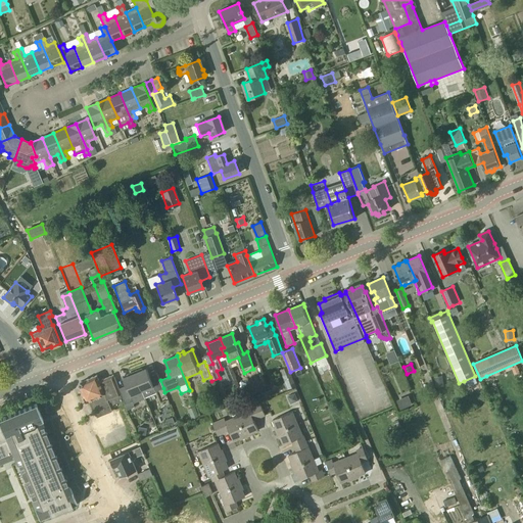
[(163,388),(160,380),(157,373),(150,376),(147,368),(142,371),(141,369),(135,372),(145,398),(145,397),(156,393),(155,391),(163,388)]
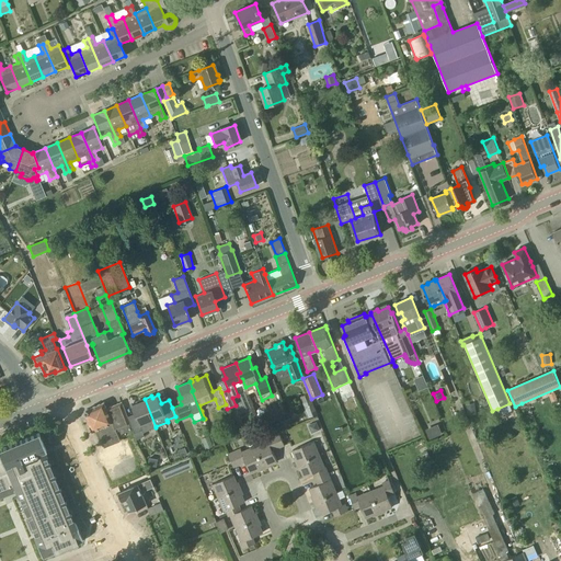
[(144,433),(156,427),(145,399),(137,401),(138,403),(133,405),(135,413),(127,416),(133,430),(134,433),(137,439),(145,436),(144,433)]
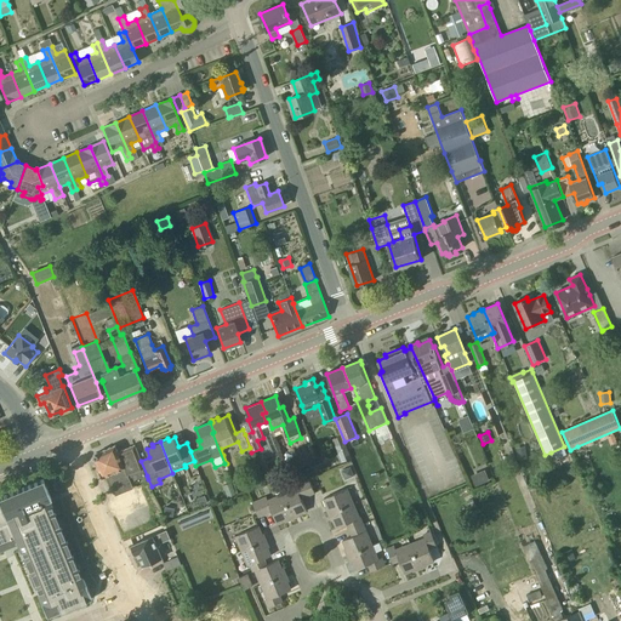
[(345,443),(336,446),(342,462),(351,459),(345,443)]
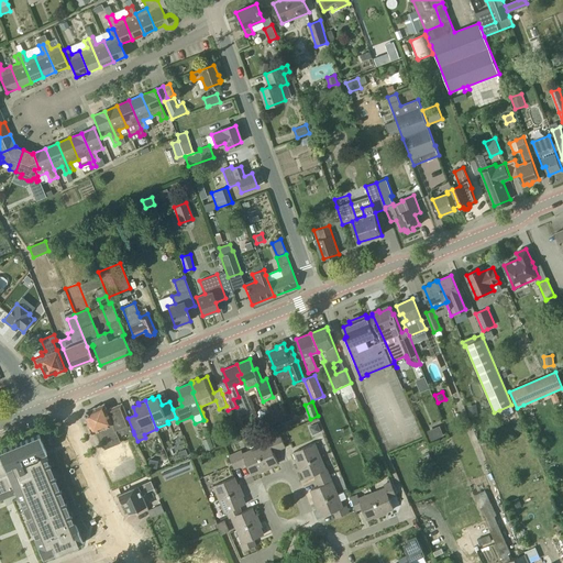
[(128,418),(122,404),(119,405),(108,409),(105,404),(86,411),(85,415),(94,433),(96,431),(100,440),(118,432),(118,433),(120,432),(122,435),(133,431),(128,418)]
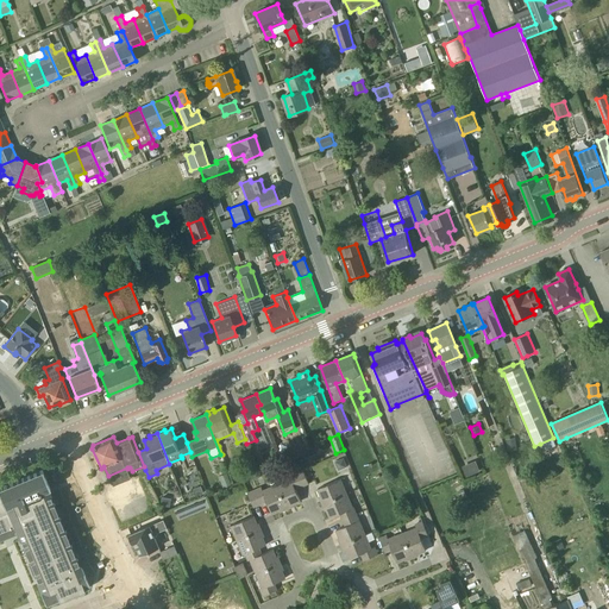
[(347,466),(344,458),(334,462),(338,471),(347,466)]
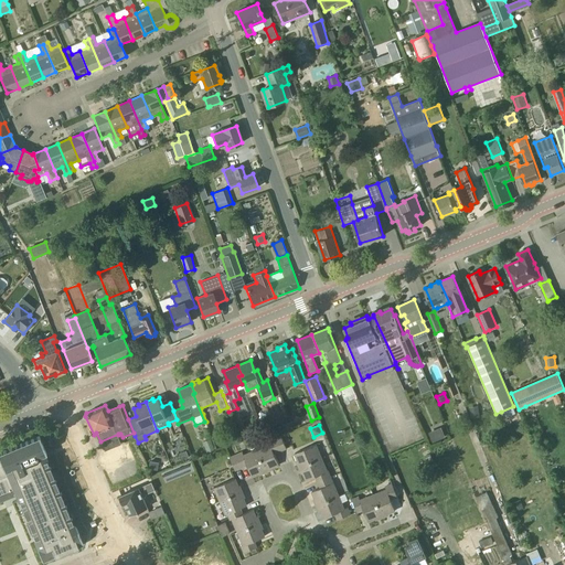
[(53,552),(97,534),(51,426),(0,446),(0,494),(25,486),(53,552)]
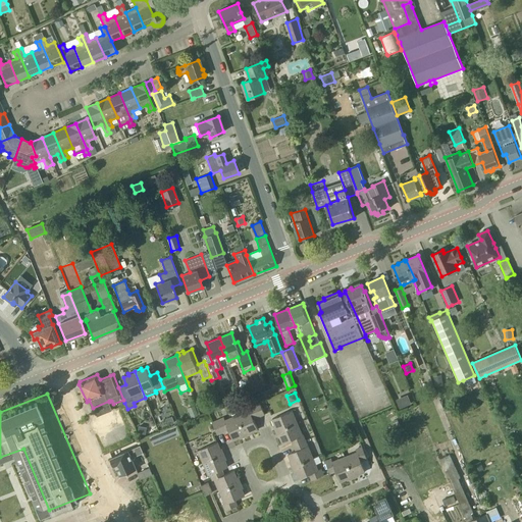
[(255,395),(247,399),(249,405),(258,401),(255,395)]
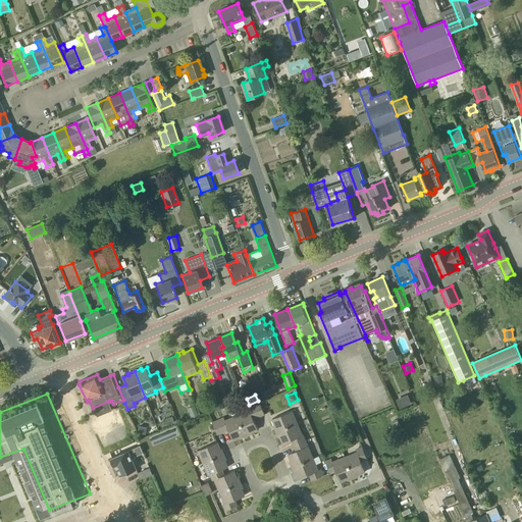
[(407,395),(396,400),(400,409),(411,404),(407,395)]
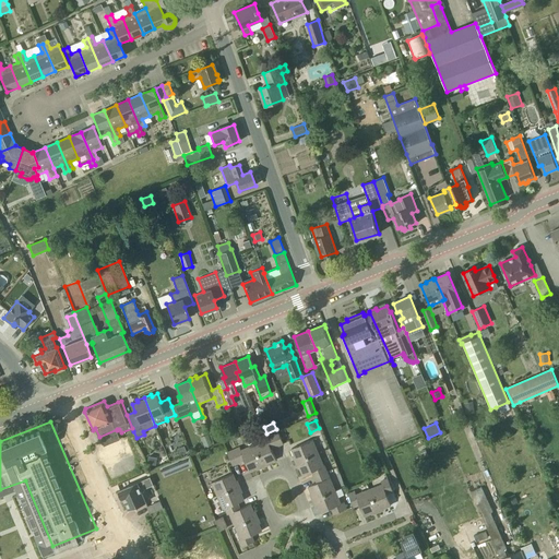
[(277,448),(283,445),(277,432),(272,435),(277,448)]
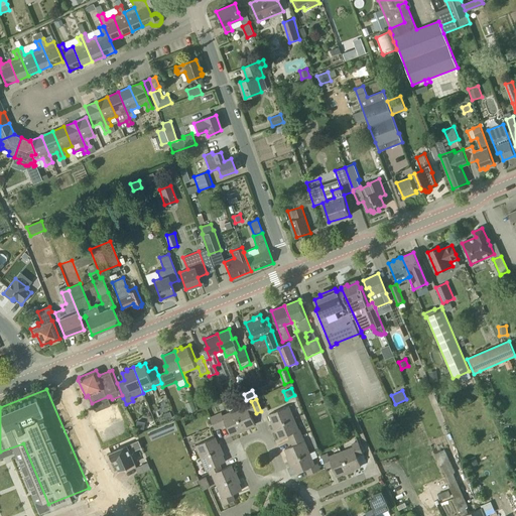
[(197,410),(192,401),(186,404),(190,413),(197,410)]
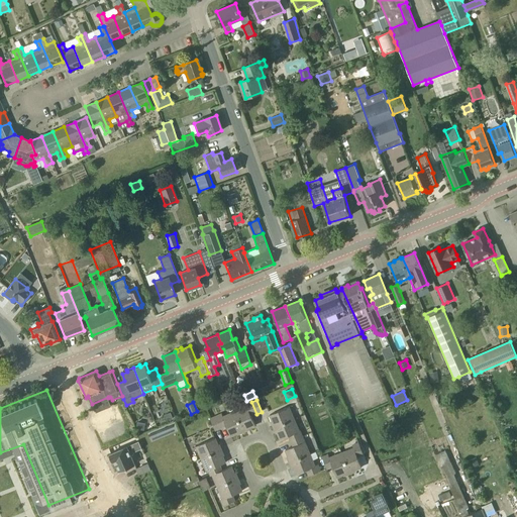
[(251,416),(256,414),(251,402),(246,404),(247,408),(235,413),(243,431),(246,430),(245,429),(255,425),(251,416)]
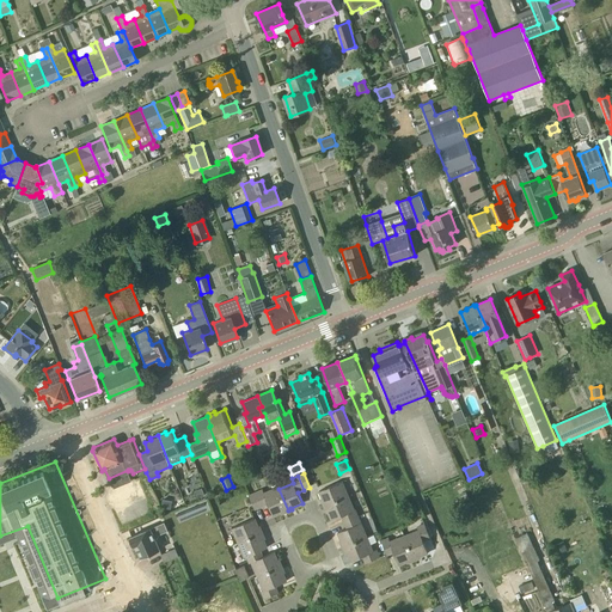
[(324,506),(348,496),(343,483),(319,491),(324,502),(323,503),(324,506)]
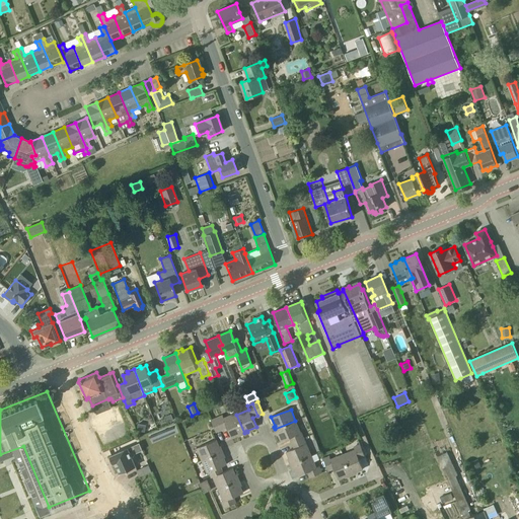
[(172,414),(165,417),(167,423),(174,420),(172,414)]
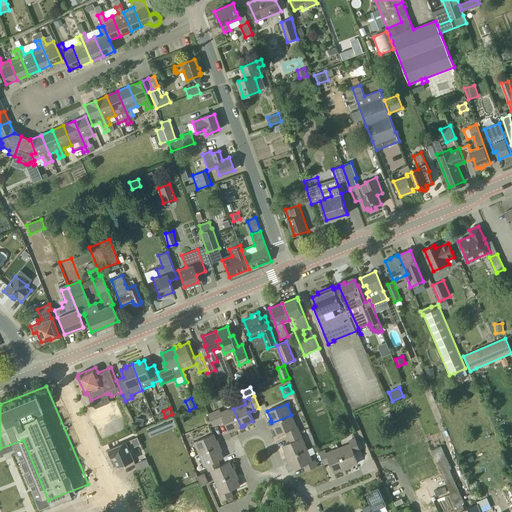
[(239,428),(241,427),(233,409),(223,413),(221,410),(215,412),(220,424),(224,422),(229,432),(238,427),(239,428)]
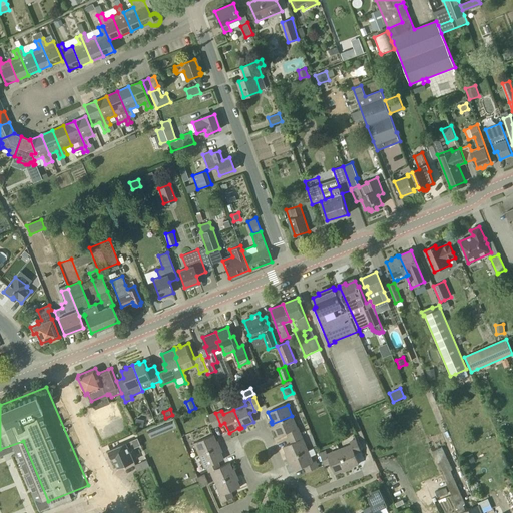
[(215,427),(220,425),(215,413),(210,415),(215,427)]
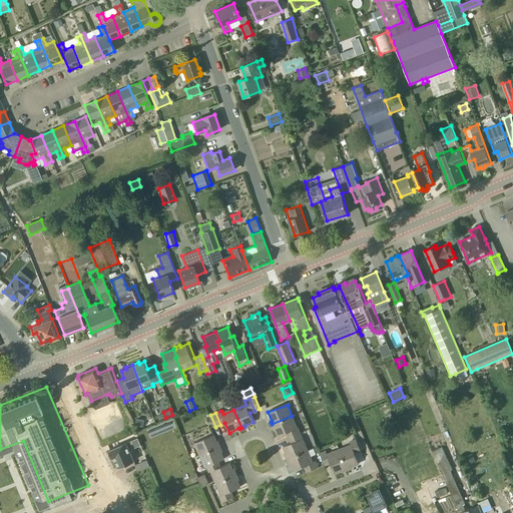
[(303,430),(299,432),(292,416),(272,424),(273,427),(274,426),(279,436),(287,432),(289,438),(304,432),(303,430)]
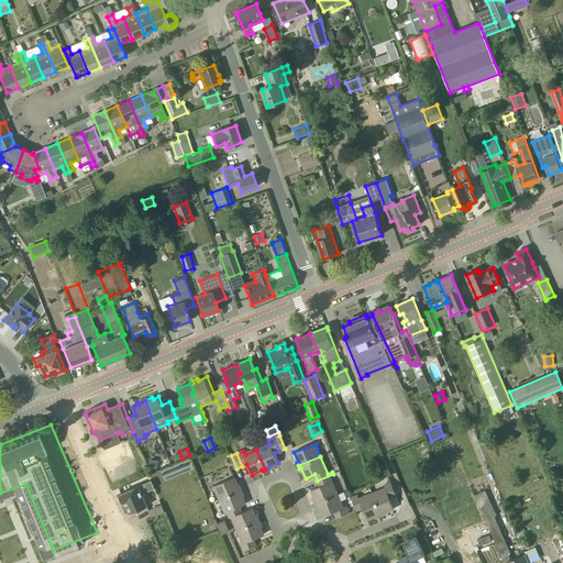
[(164,478),(190,470),(188,464),(162,472),(164,478)]
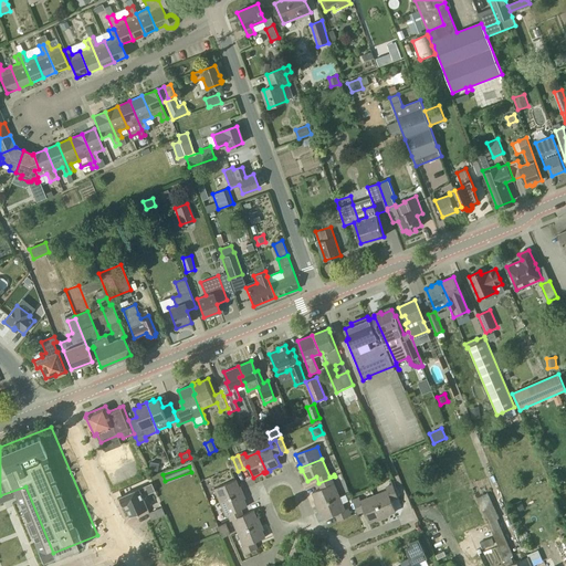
[(333,484),(344,480),(342,473),(335,477),(318,483),(322,489),(313,492),(317,503),(316,503),(317,506),(338,498),(333,484)]
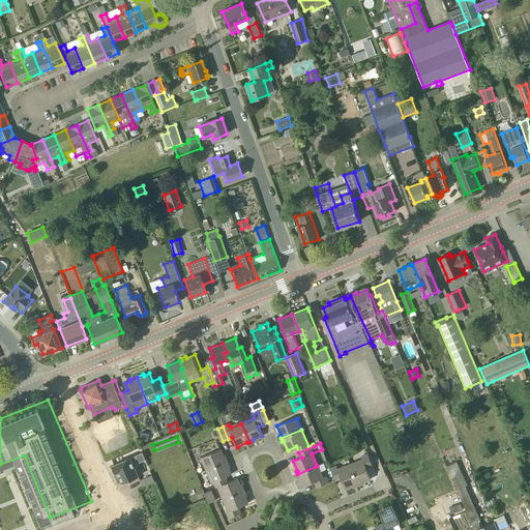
[(205,471),(227,461),(226,459),(225,459),(221,449),(200,458),(205,471)]
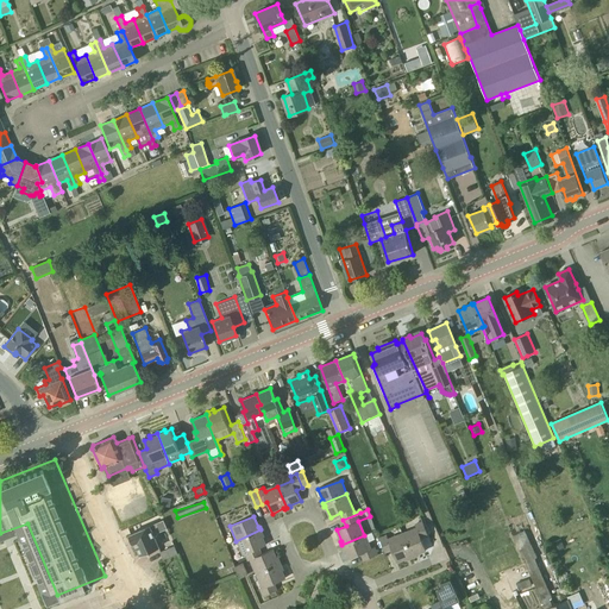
[(140,556),(159,547),(154,534),(168,529),(163,520),(151,526),(130,534),(133,544),(135,542),(140,556)]
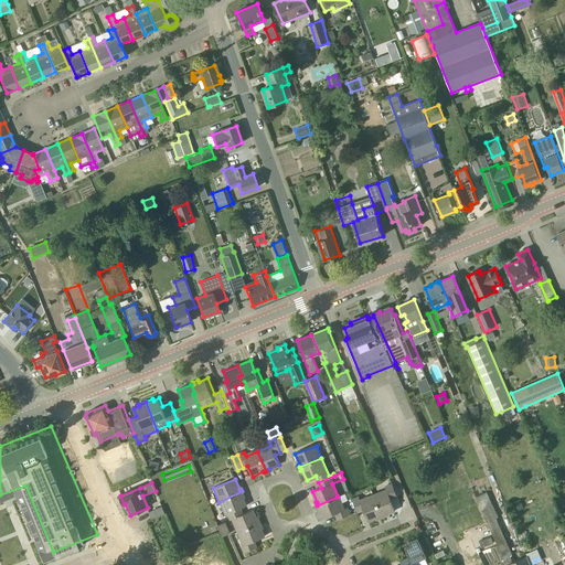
[(374,496),(382,518),(385,516),(384,514),(395,511),(391,499),(397,497),(393,483),(385,487),(386,491),(374,496)]
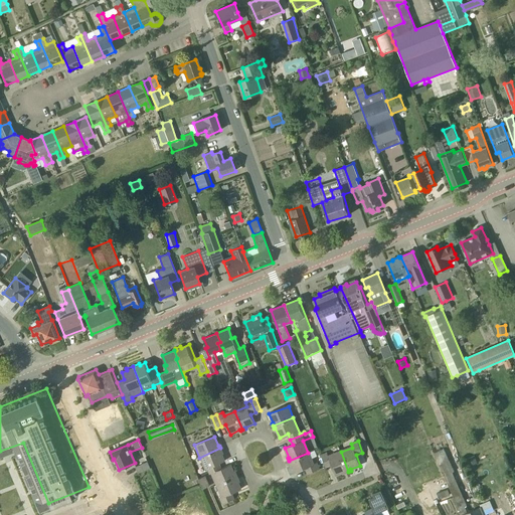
[(204,470),(219,464),(225,461),(220,451),(222,451),(220,448),(199,458),(204,470)]
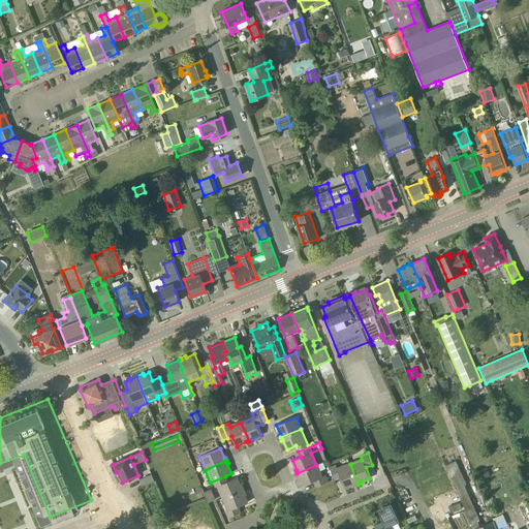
[(497,528),(494,520),(484,524),(480,526),(478,521),(479,520),(464,486),(467,485),(457,461),(448,465),(462,497),(467,509),(466,509),(474,527),(474,528),(497,528)]
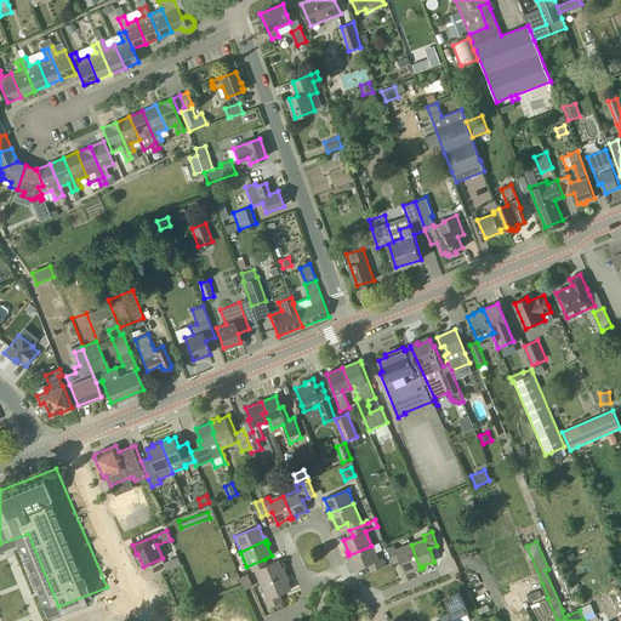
[(592,542),(577,548),(581,558),(596,553),(592,542)]
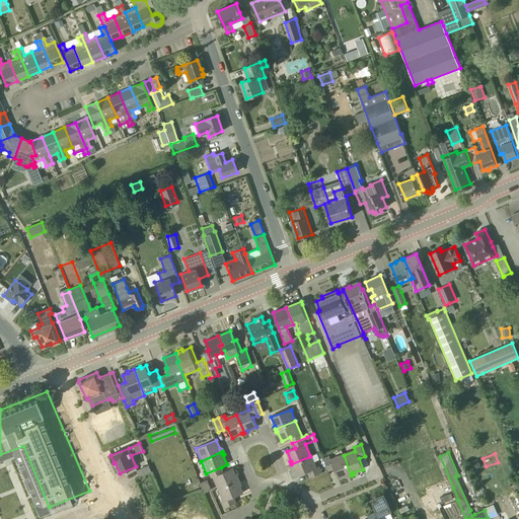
[(349,476),(351,475),(344,455),(332,460),(330,456),(324,459),(328,470),(334,468),(339,478),(348,474),(349,476)]
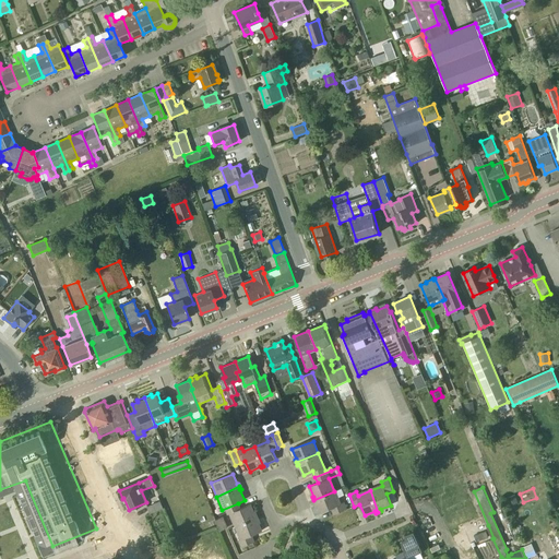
[(334,491),(313,500),(314,502),(316,502),(320,513),(332,508),(334,514),(346,509),(343,502),(340,504),(334,491)]
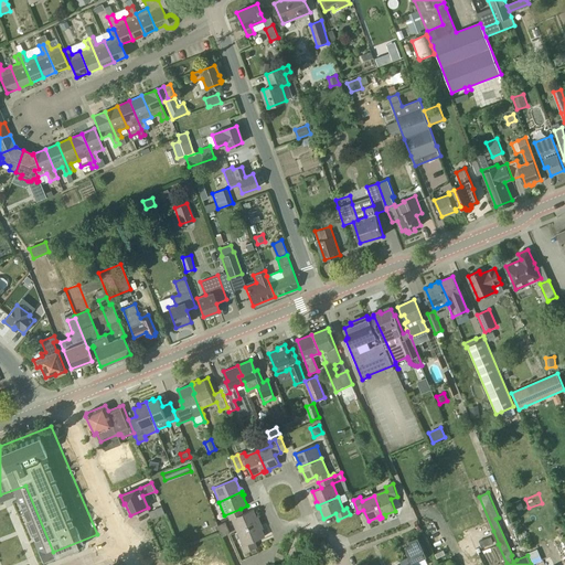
[(514,512),(523,508),(520,500),(511,503),(514,512)]
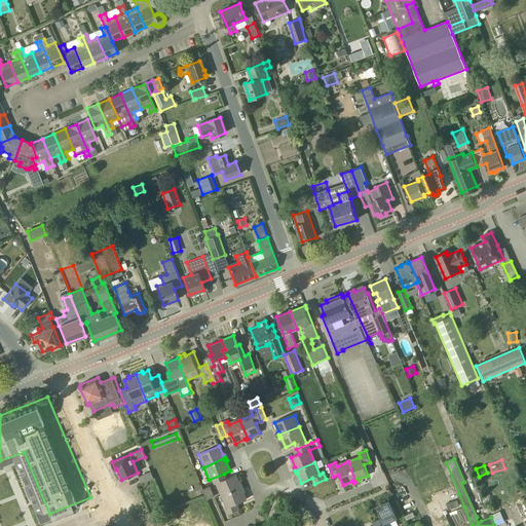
[(141,483),(154,478),(151,472),(139,477),(141,483)]
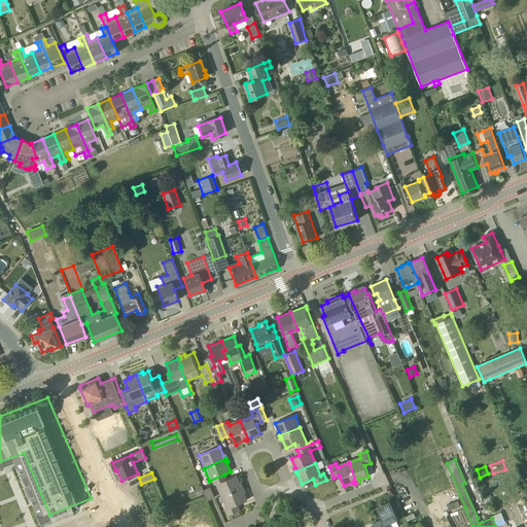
[(241,485),(236,476),(226,480),(224,475),(209,481),(210,482),(212,481),(214,487),(217,485),(222,496),(243,487),(242,485),(241,485)]
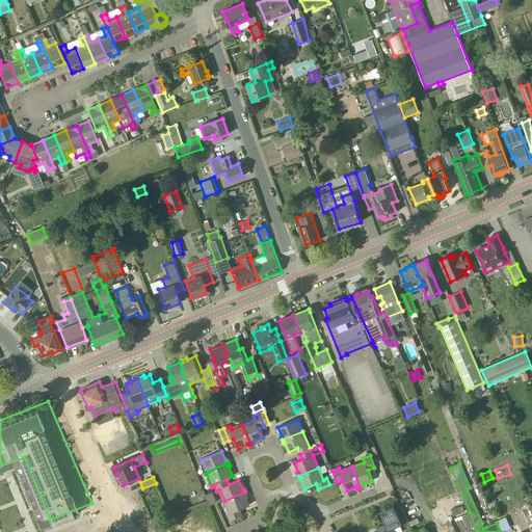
[(205,495),(210,505),(217,502),(212,491),(205,495)]
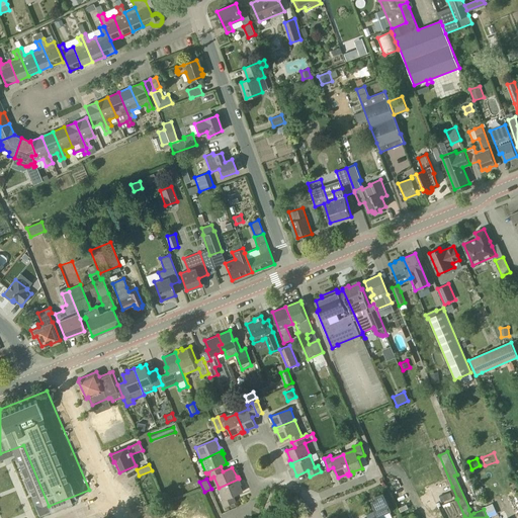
[(223,502),(225,507),(236,502),(233,496),(243,492),(239,482),(240,482),(239,479),(219,488),(224,502),(223,502)]
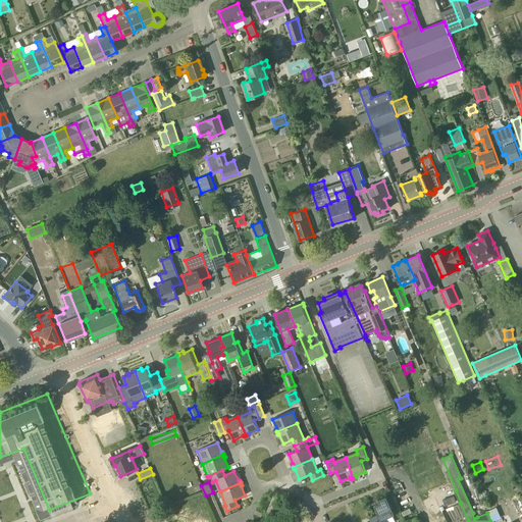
[(379,512),(382,520),(395,515),(386,497),(377,500),(379,503),(374,506),(377,513),(379,512)]
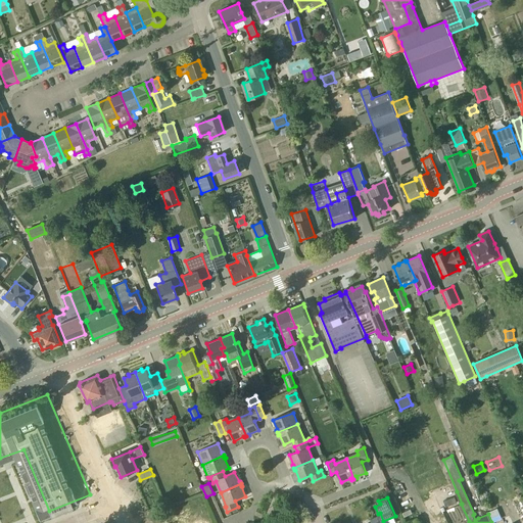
[(384,522),(383,521),(380,513),(378,514),(379,514),(371,518),(372,521),(368,522),(384,522)]
